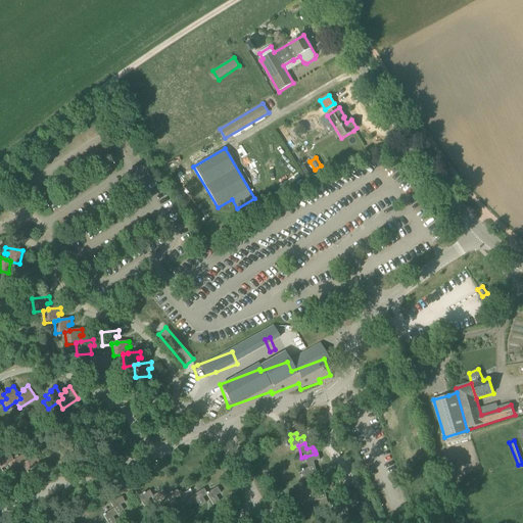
[(316,454),(305,457),(308,468),(316,467),(314,462),(320,460),(319,453),(316,454)]
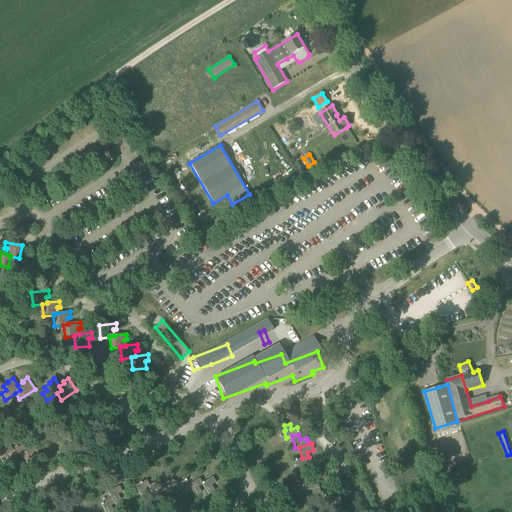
[(0,458),(1,459),(9,454),(13,451),(9,445),(0,450),(0,458)]
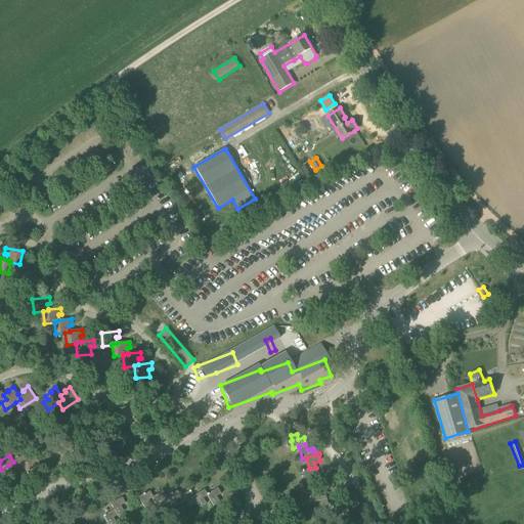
[(13,462),(9,465),(13,471),(23,466),(27,463),(23,456),(18,459),(17,456),(14,459),(15,461),(13,462)]
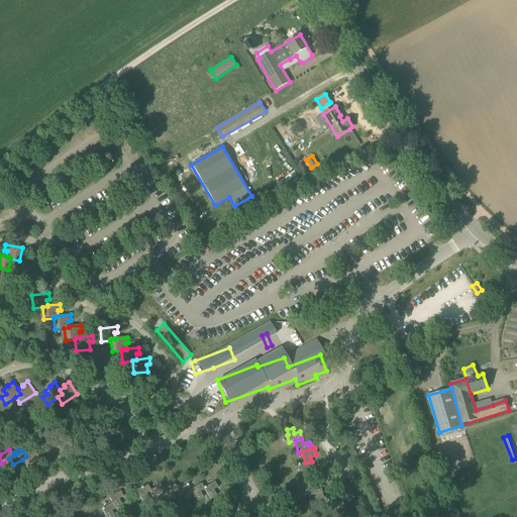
[(26,456),(22,459),(26,467),(26,466),(39,458),(34,451),(26,456)]
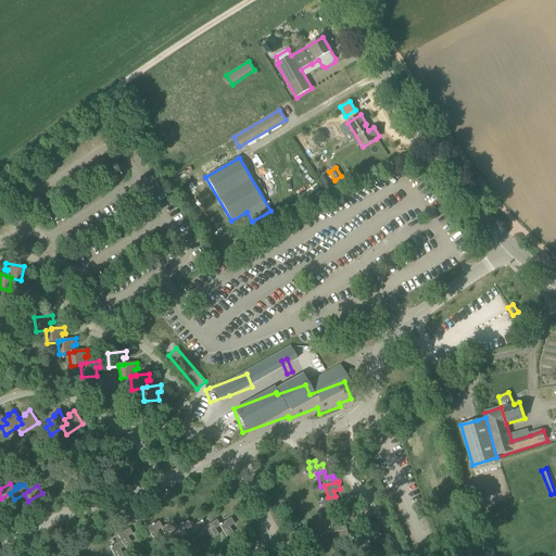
[(328,497),(321,500),(325,513),(332,510),(331,505),(337,504),(336,496),(328,497)]
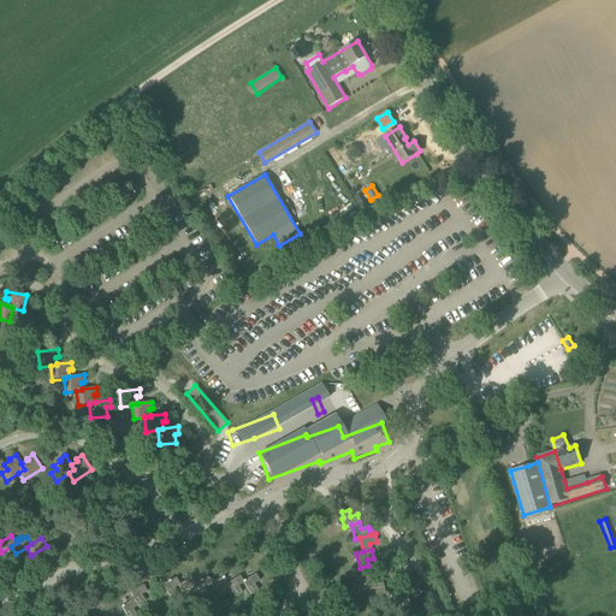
[(256,574),(243,581),(243,584),(250,594),(259,591),(254,584),(260,581),(256,574)]
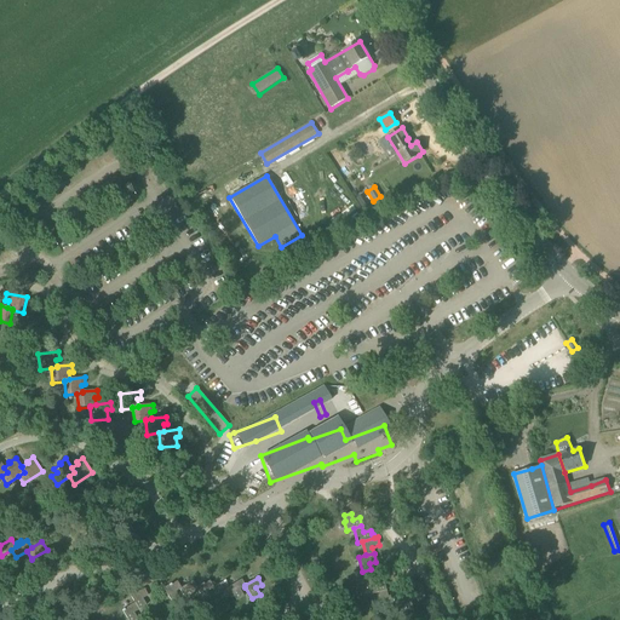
[(368,580),(372,595),(379,592),(388,591),(385,583),(378,584),(377,578),(368,580)]
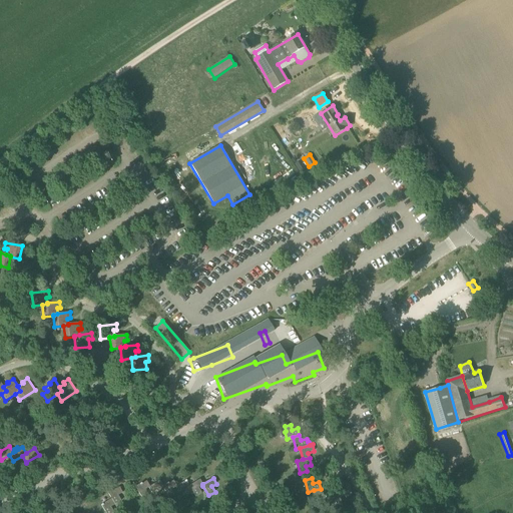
[(189,486),(192,492),(193,493),(195,497),(201,493),(198,488),(202,486),(202,484),(199,479),(189,486)]
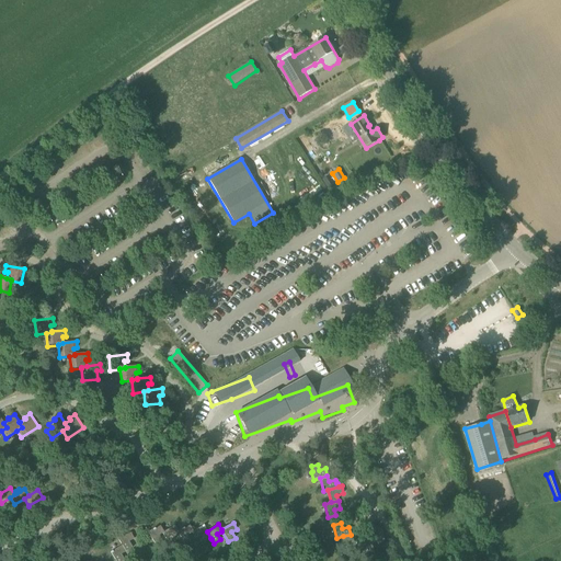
[(193,531),(192,533),(195,539),(201,536),(204,541),(207,539),(208,541),(212,539),(210,538),(207,531),(204,525),(193,531)]
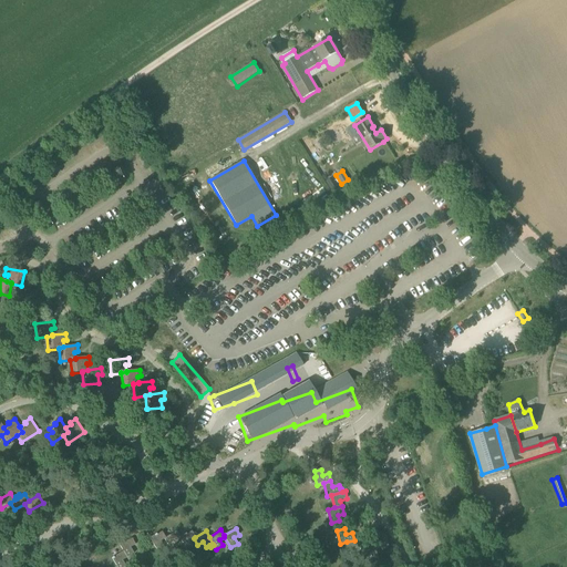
[(156,535),(156,534),(150,538),(156,550),(164,546),(161,542),(164,539),(165,538),(162,532),(156,535)]
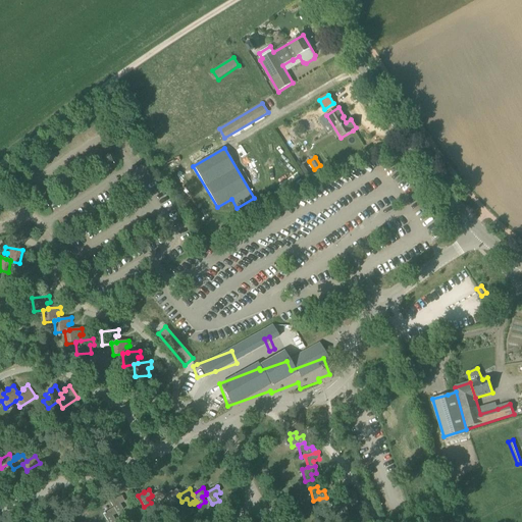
[(152,496),(151,497),(155,502),(159,500),(162,505),(165,503),(166,505),(169,503),(165,494),(162,489),(152,496)]
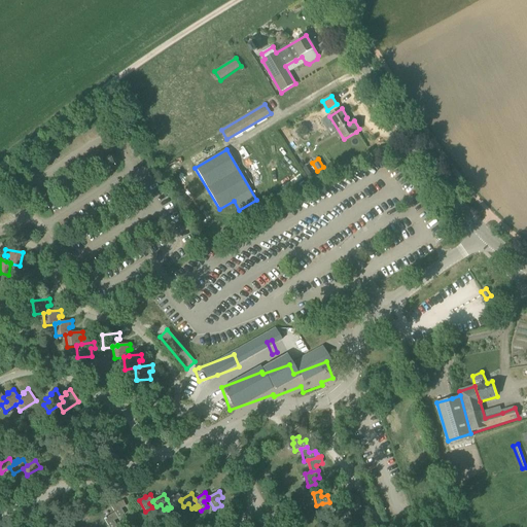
[(181,499),(178,494),(173,496),(167,499),(171,507),(173,512),(180,507),(177,502),(180,500),(181,499)]
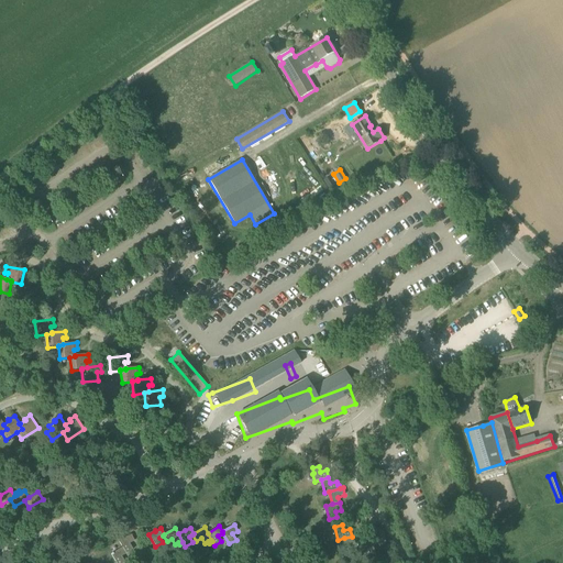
[(377,538),(372,539),(374,545),(387,542),(384,529),(375,531),(377,538)]
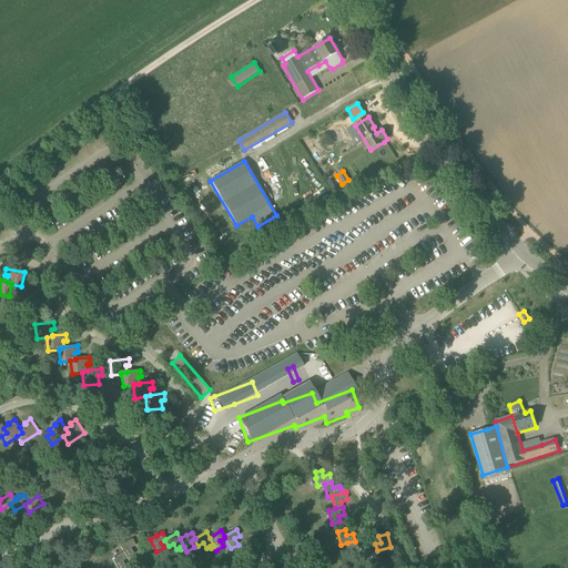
[(123,553),(128,559),(134,555),(131,549),(135,546),(132,539),(120,546),(123,553)]
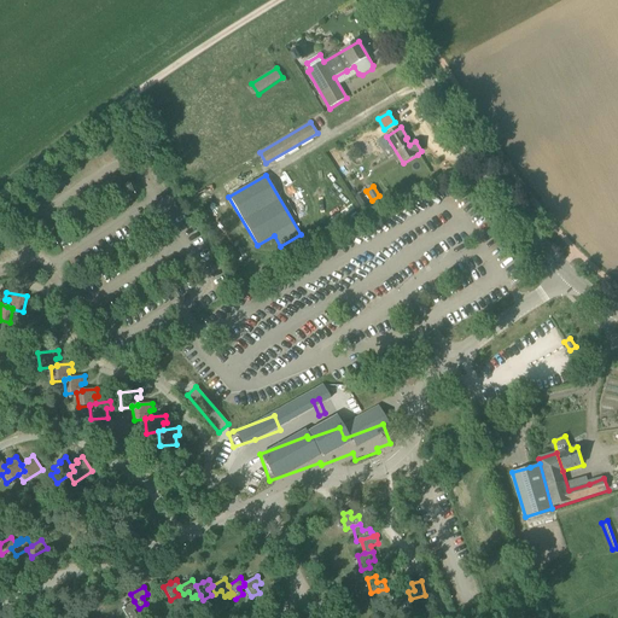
[(386,589),(378,590),(382,605),(391,602),(391,605),(396,604),(395,601),(396,601),(397,601),(395,593),(388,595),(386,589)]
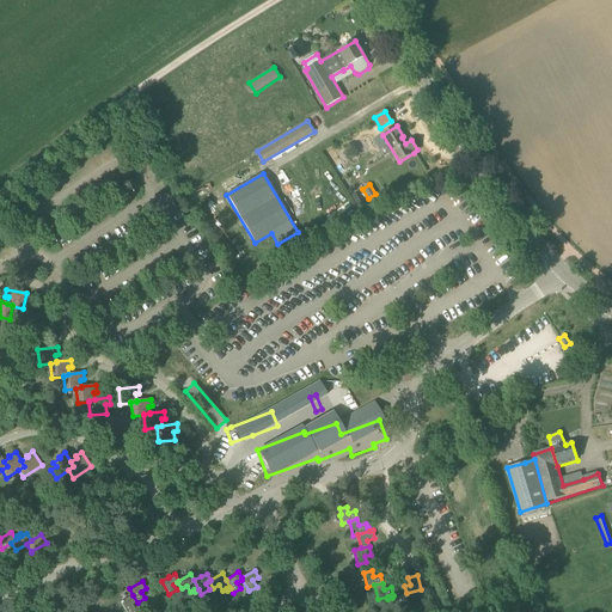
[(392,595),(391,595),(392,598),(393,604),(399,601),(399,603),(408,600),(407,593),(404,586),(396,587),(398,594),(393,595),(392,595)]
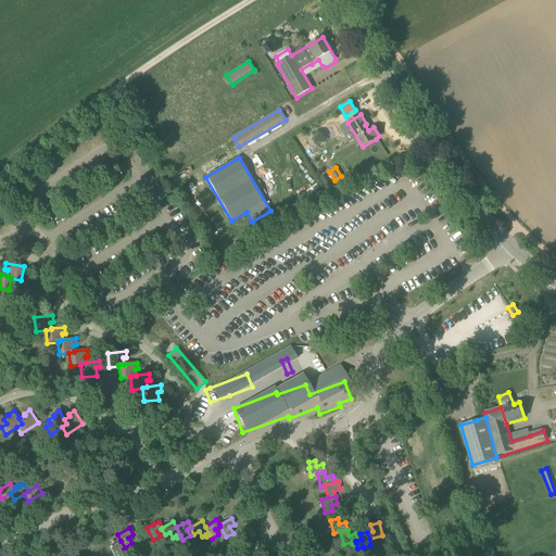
[(121,541),(110,547),(114,555),(112,555),(122,555),(124,555),(121,550),(125,547),(121,541)]
